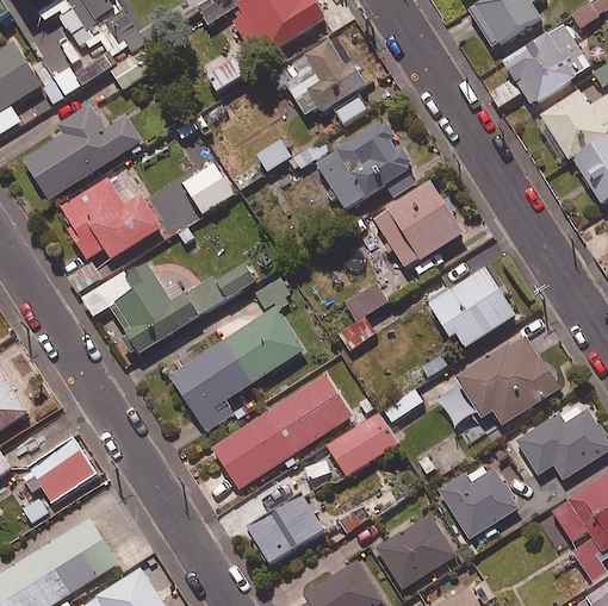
[(0,18),(10,12),(1,0),(0,0),(0,18)]
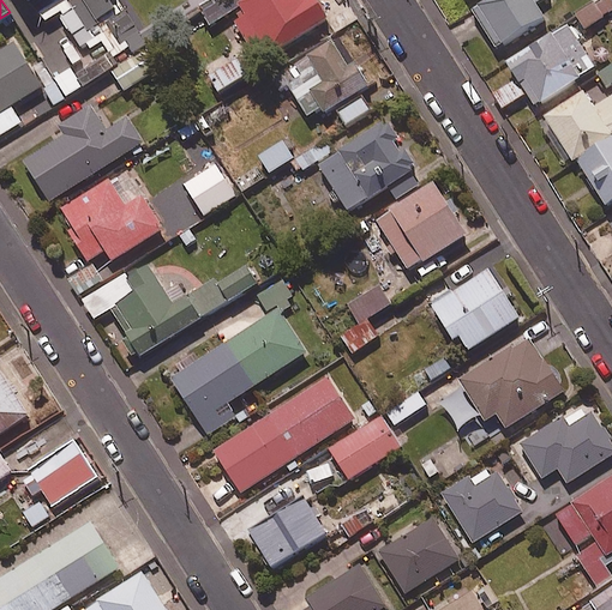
[(147,44),(117,0),(21,0),(24,6),(29,2),(45,22),(59,12),(81,44),(84,42),(88,48),(100,41),(111,59),(127,48),(131,54),(147,44)]
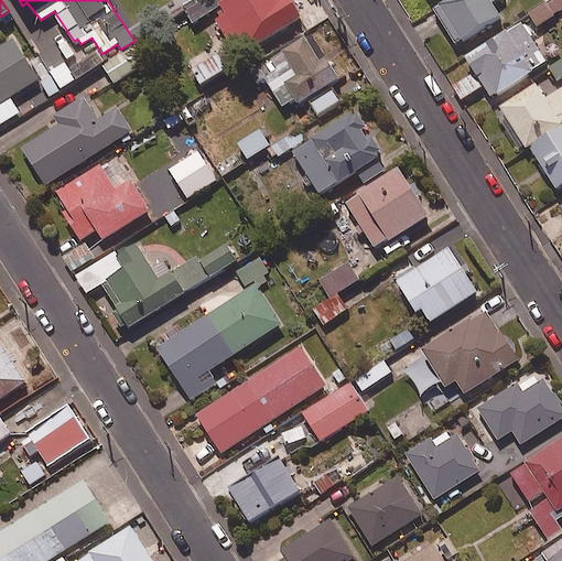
[(247,49),(300,17),(296,11),(296,8),(292,0),(220,0),(196,0),(182,9),(190,23),(214,8),(219,17),(215,20),(230,45),(240,39),(247,49)]
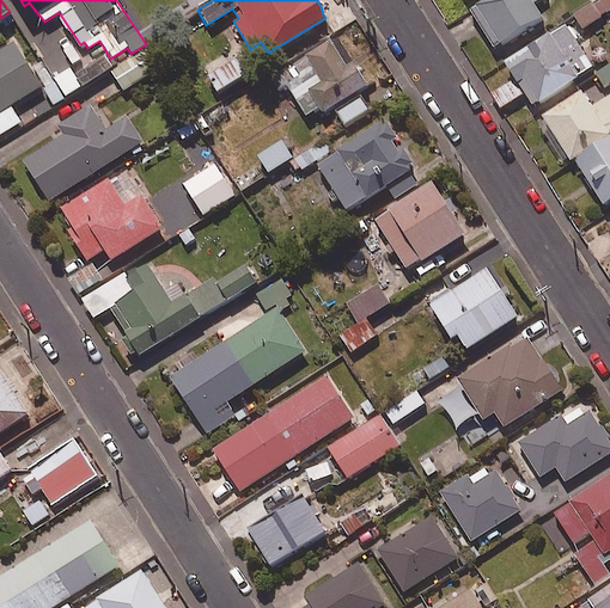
[(468,0),(464,2),(493,47),(541,16),(534,4),(538,0),(468,0)]
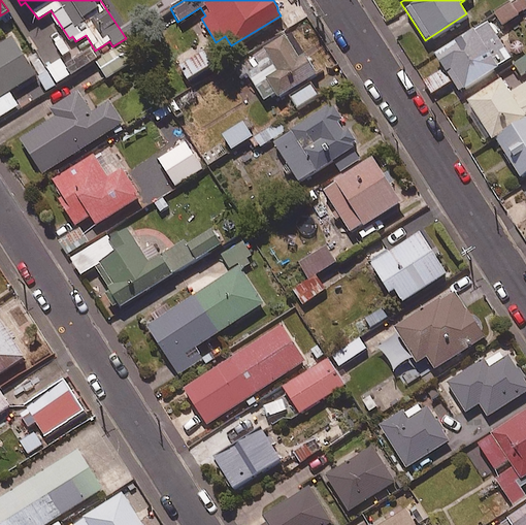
[(525,5),(522,0),(512,0),(494,11),(501,23),(525,5)]
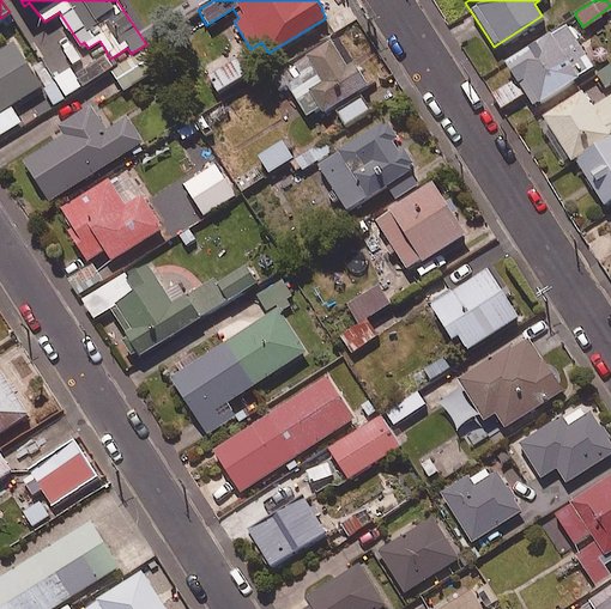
[(587,54),(567,22),(504,61),(515,78),(491,92),(500,107),(524,91),(532,104),(587,69),(580,59),(587,54)]
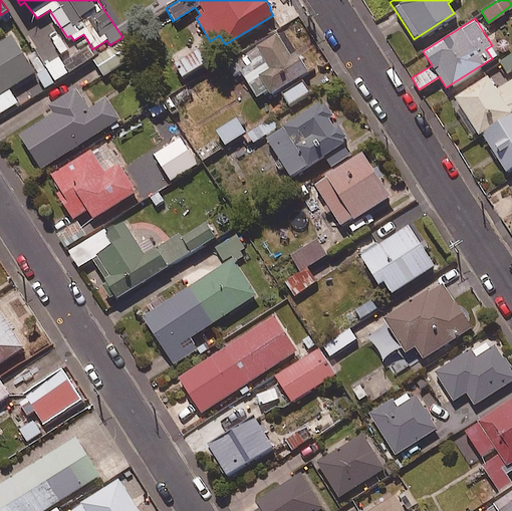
[(308,72),(283,30),(227,64),(233,74),(239,70),(256,97),(267,90),(270,96),(308,72)]
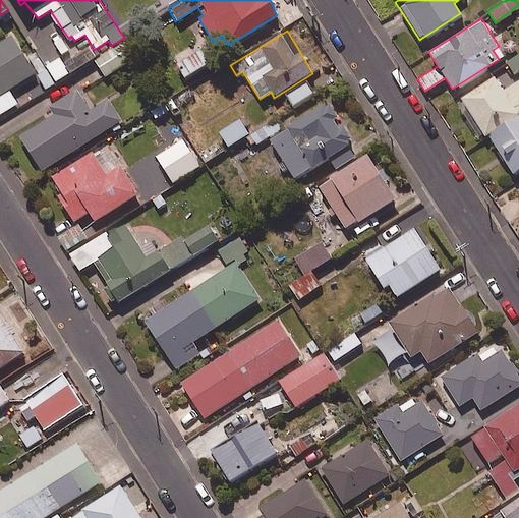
[(35,73),(11,35),(0,41),(0,95),(9,90),(35,73)]
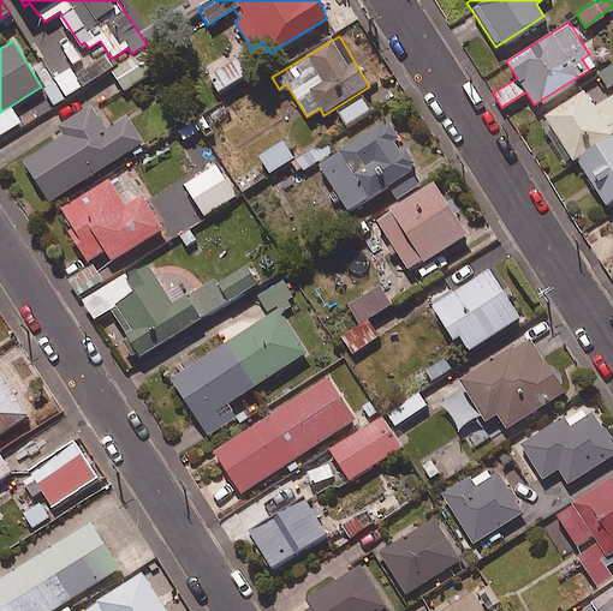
[(155,69),(142,48),(109,69),(123,89),(155,69)]
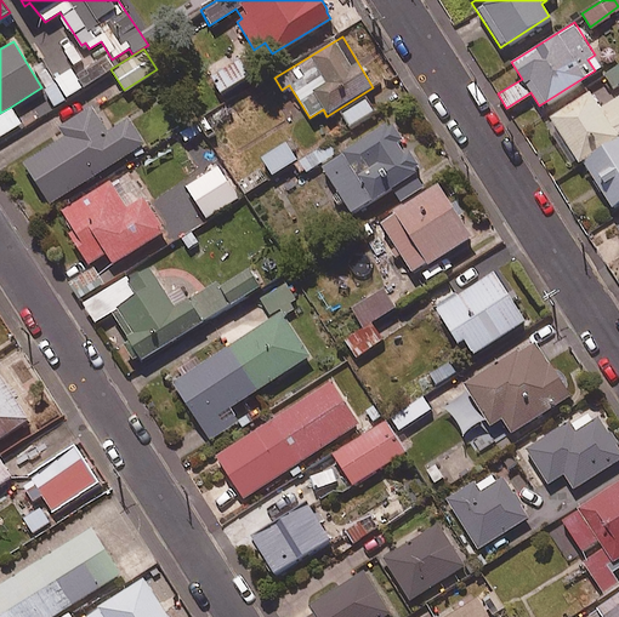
[(253,74),(242,57),(209,76),(220,93),(253,74)]
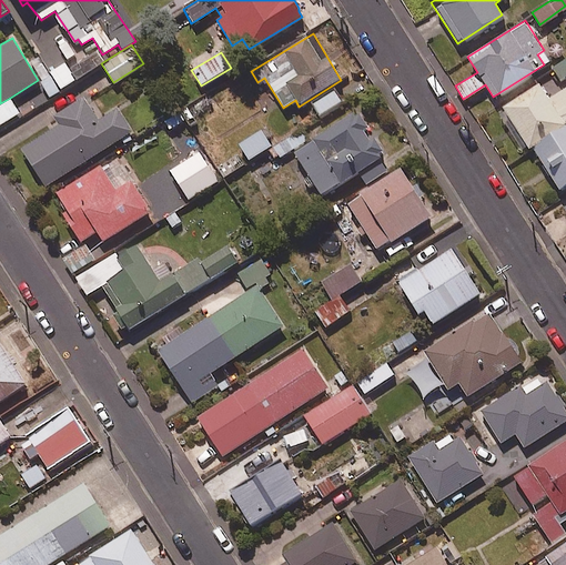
[(565,73),(565,58),(552,67),(558,78),(565,73)]
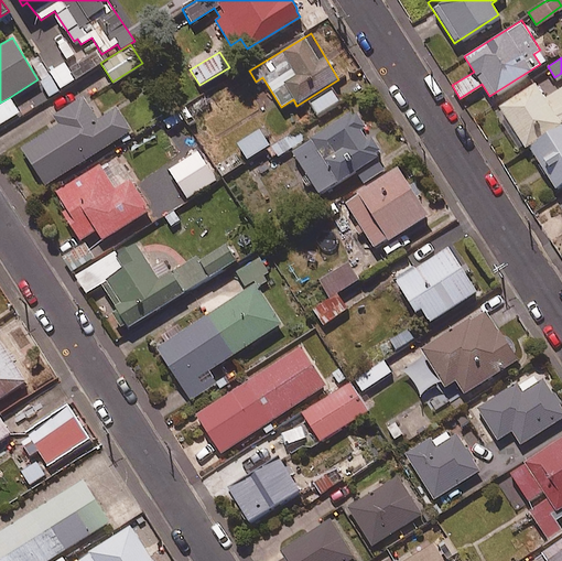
[(544,97),(535,83),(497,107),(525,148),(561,123),(561,85),(561,86),(544,97)]
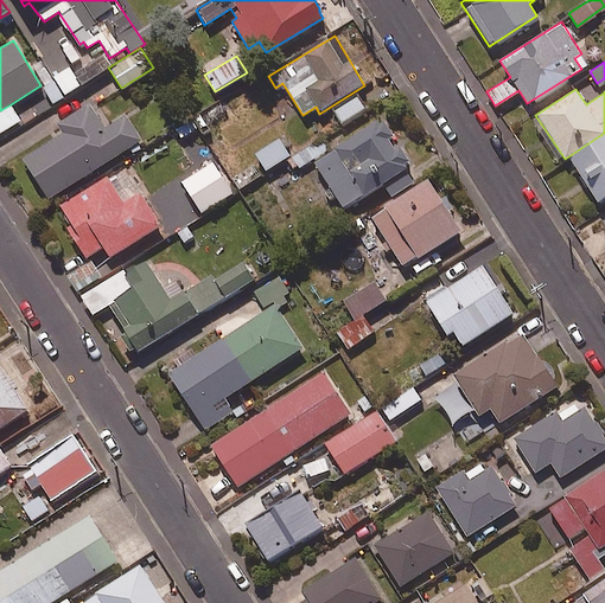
[(365,108),(356,94),(331,109),(341,123),(365,108)]
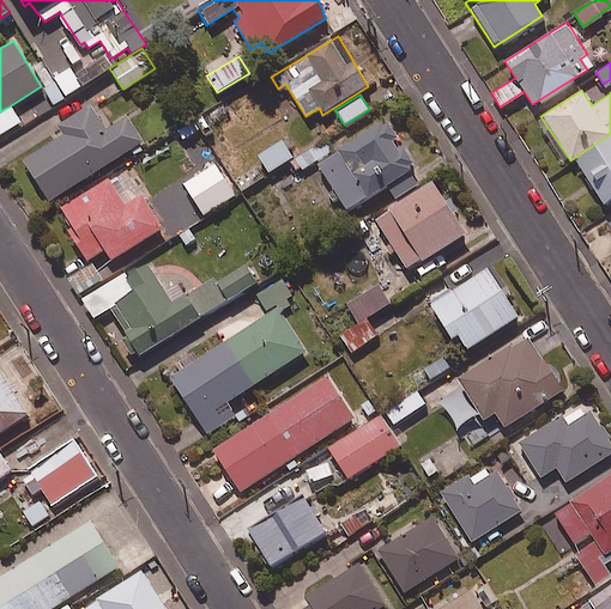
[(107,128),(89,102),(55,125),(60,134),(22,159),(48,200),(143,139),(127,115),(107,128)]
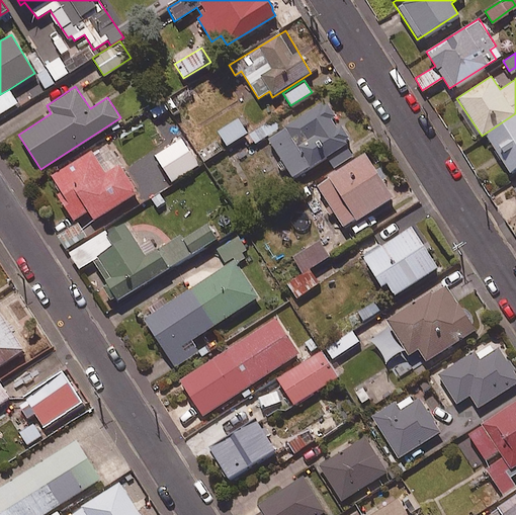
[(9,89),(0,94),(0,113),(17,103),(9,89)]
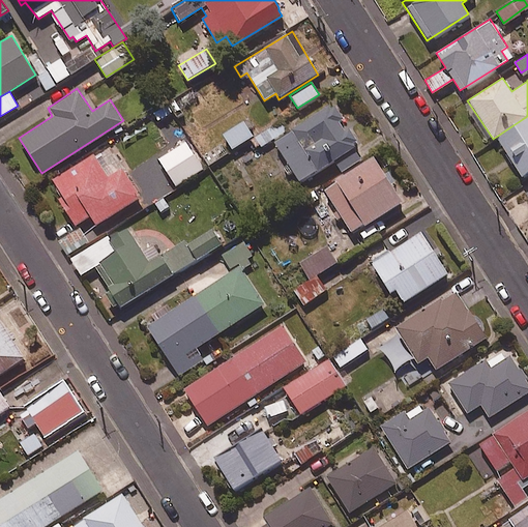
[(159,120),(175,111),(180,119),(186,116),(181,108),(174,96),(153,109),(159,120)]
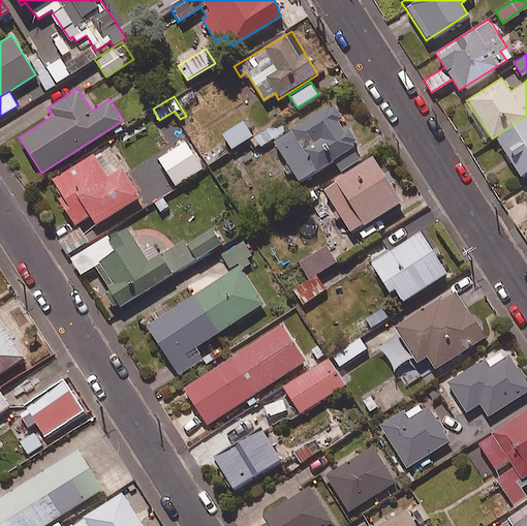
[(331,110),(328,105),(289,129),(291,132),(274,143),(287,163),(281,166),(286,175),(291,172),(298,182),(334,159),(340,169),(359,157),(350,145),(355,142),(348,129),(344,132),(339,122),(343,120),(335,106),(331,110)]
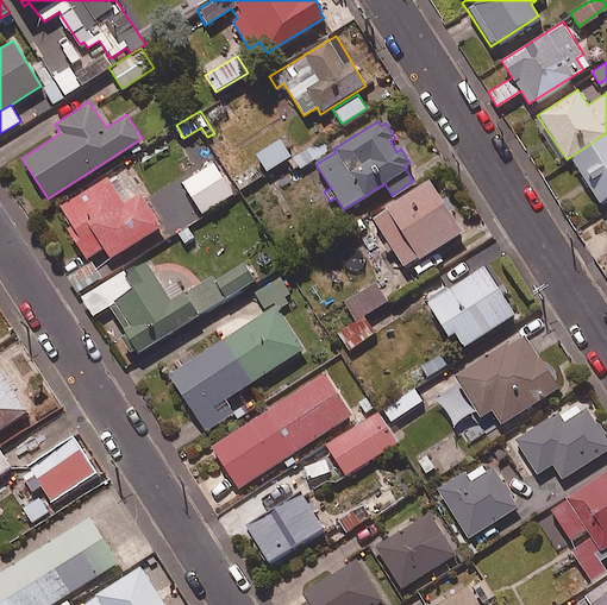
[(606,137),(570,159),(599,205),(606,199),(606,137)]
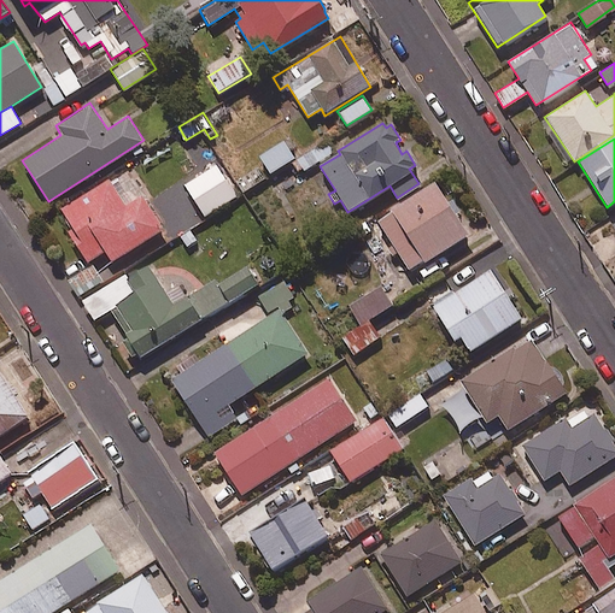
[(269,174),(294,158),(283,140),(258,157),(269,174)]
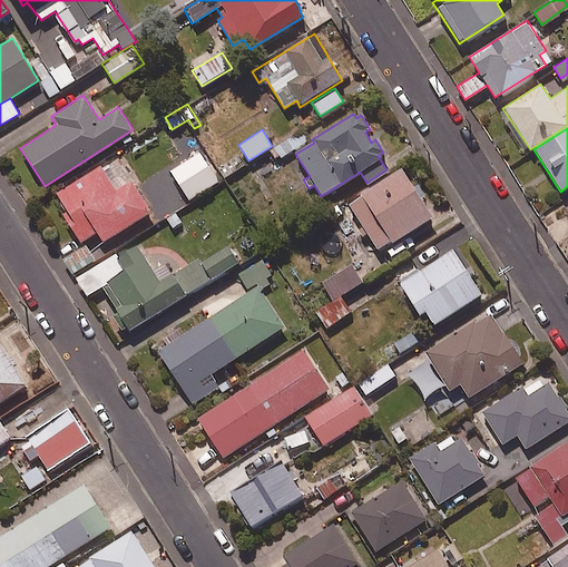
[(306,138),(302,129),(268,149),(274,157),(306,138)]
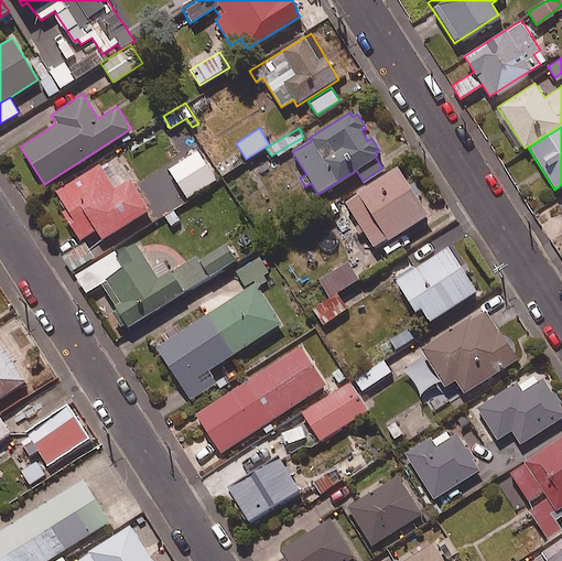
[(168,169),(186,197),(215,179),(192,142),(173,154),(179,162),(168,169)]
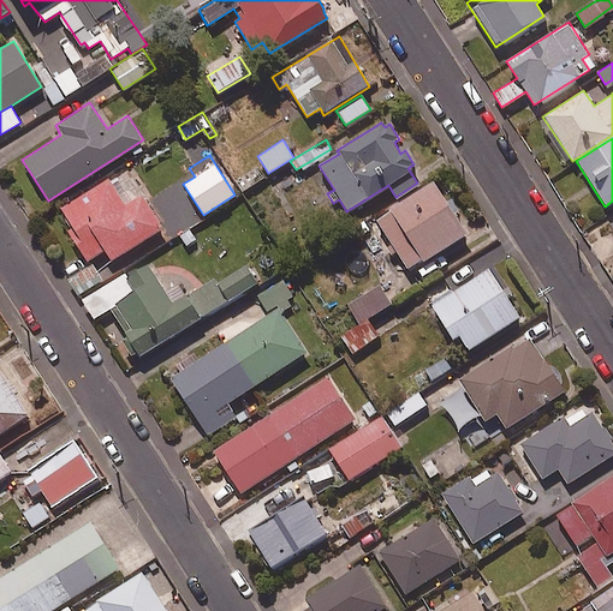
[(263,179),(254,165),(234,178),(245,192),(263,179)]
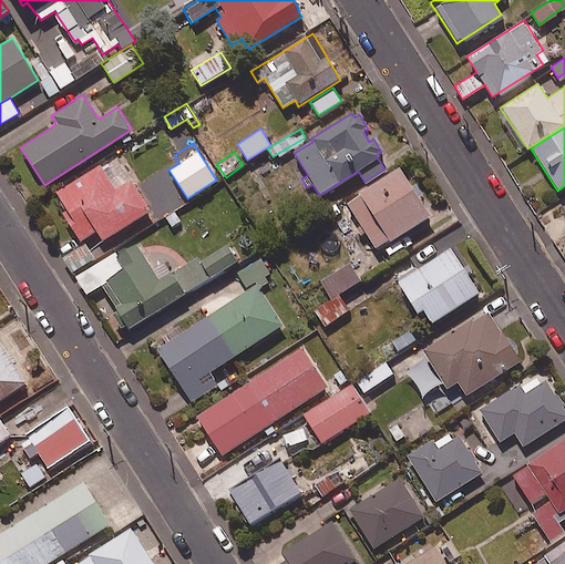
[(101,167),(99,163),(54,192),(67,211),(62,214),(80,241),(95,232),(101,242),(149,211),(115,159),(101,167)]
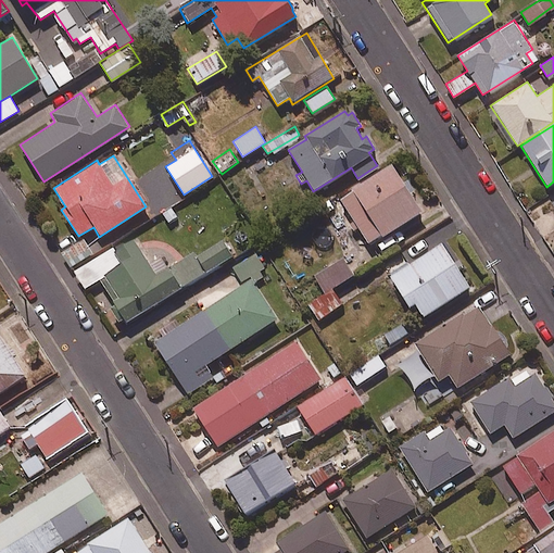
[(403,184),(391,164),(351,190),(352,192),(339,200),(367,243),(380,235),(382,238),(422,213),(410,195),(414,191),(407,180),(403,184)]
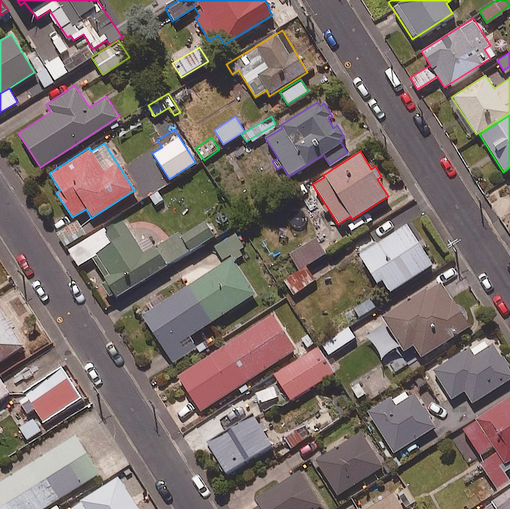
[(85,233),(75,219),(55,232),(64,247),(85,233)]
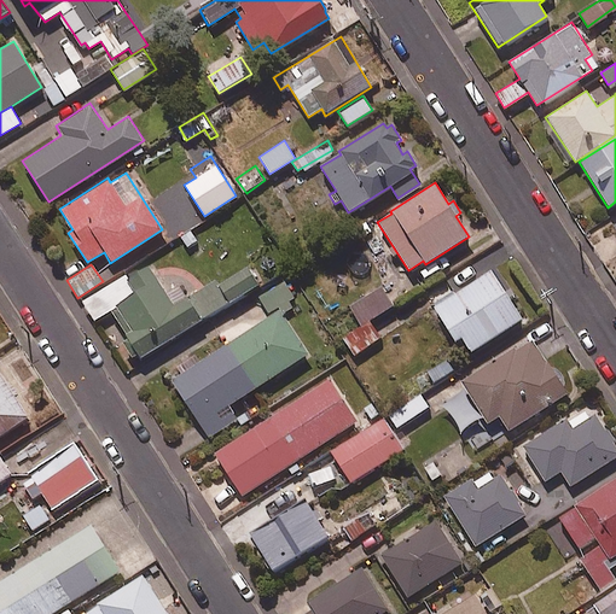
[(172,308),(147,270),(131,281),(127,275),(83,303),(94,321),(110,311),(128,339),(122,343),(132,360),(135,357),(139,361),(202,321),(201,320),(256,284),(247,269),(219,287),(215,281),(172,308)]
